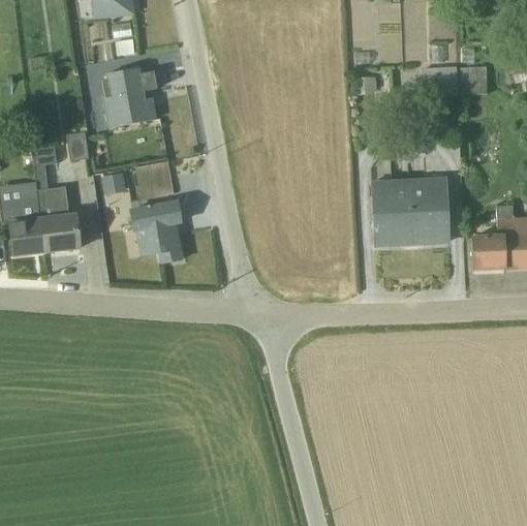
[(90,0),(92,17),(131,12),(129,0),(90,0)]
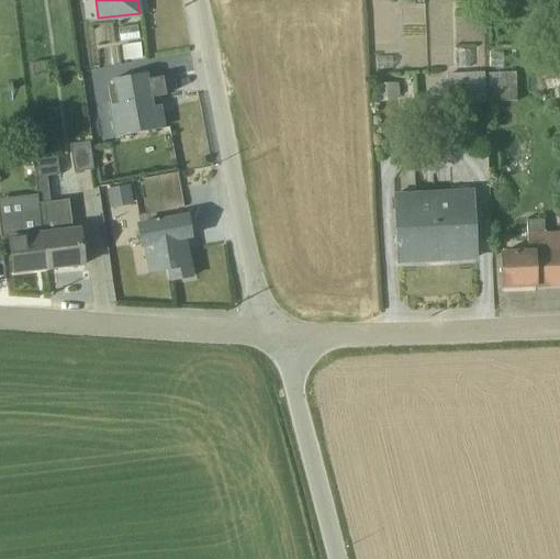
[(137,25),(119,28),(121,41),(140,37),(137,25)]
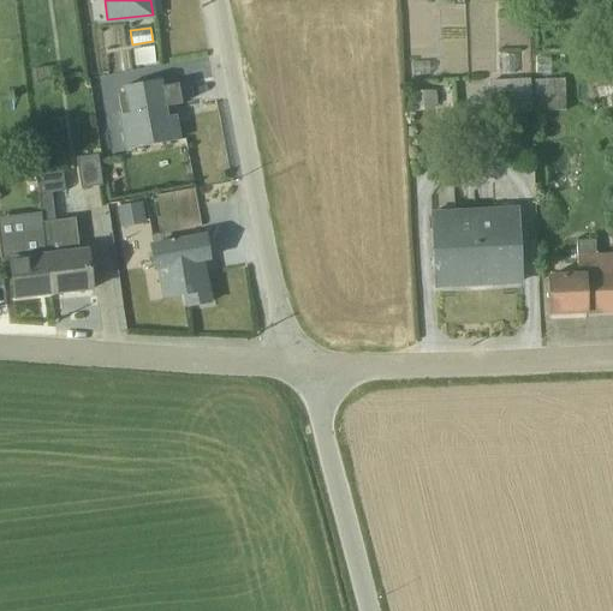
[(135,48),(136,64),(155,61),(154,46),(135,48)]
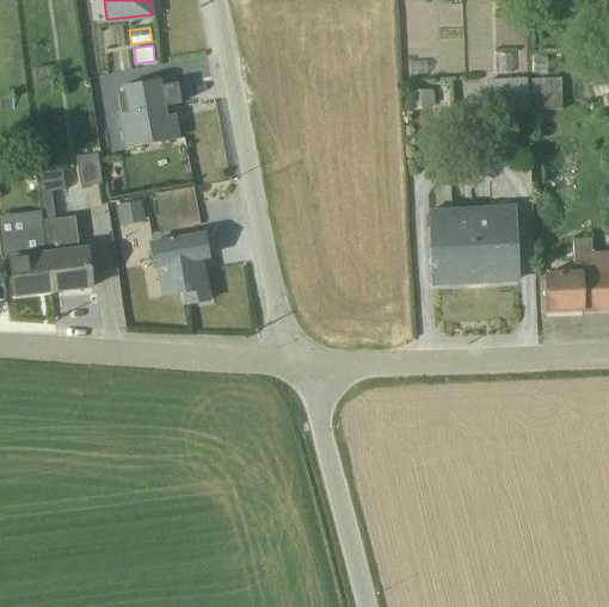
[(561,78),(528,79),(529,110),(563,109),(561,78)]
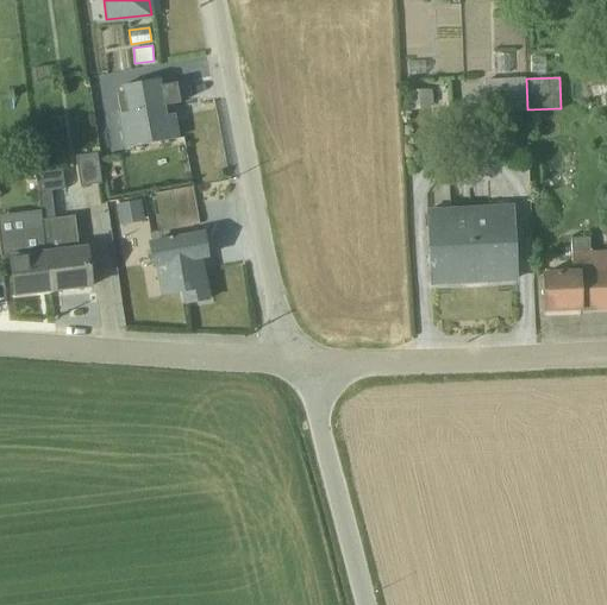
[(107,114),(113,149),(176,137),(171,114),(163,115),(162,105),(180,101),(176,82),(157,86),(156,79),(121,84),(121,93),(117,93),(120,111),(107,114)]
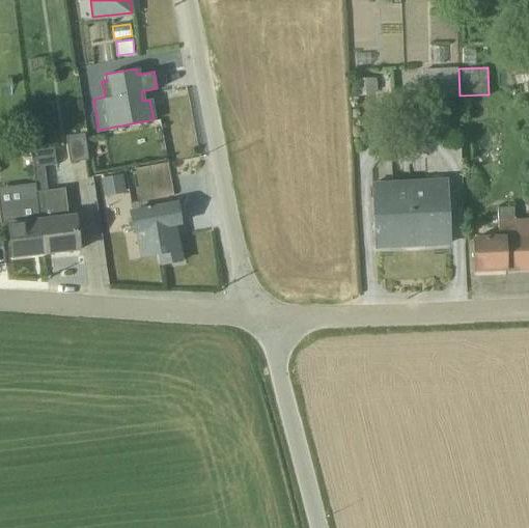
[(445,113),(456,113),(456,96),(460,95),(458,68),(421,70),(423,98),(439,98),(439,108),(445,113)]
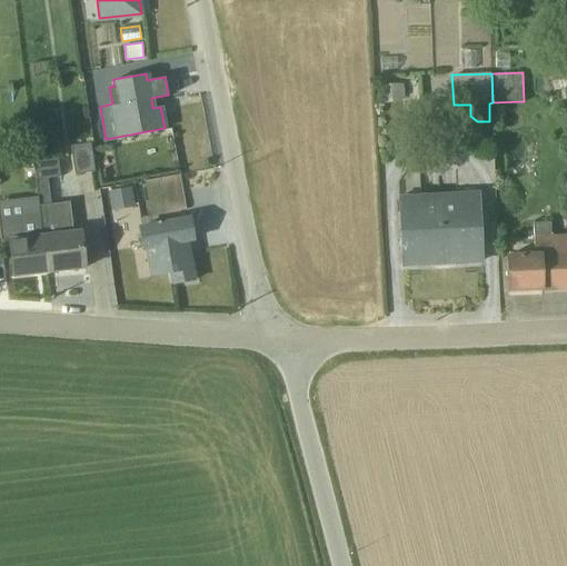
[(381,85),(383,102),(400,101),(400,97),(405,97),(404,82),(381,85)]
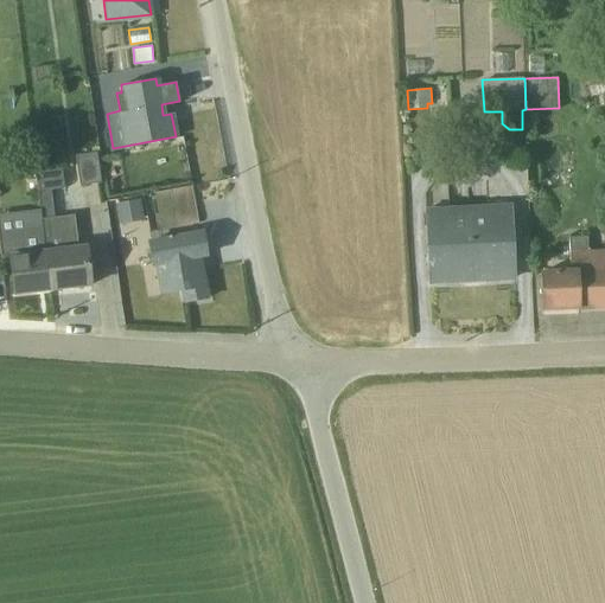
[(76,154),(81,185),(101,183),(96,152),(76,154)]
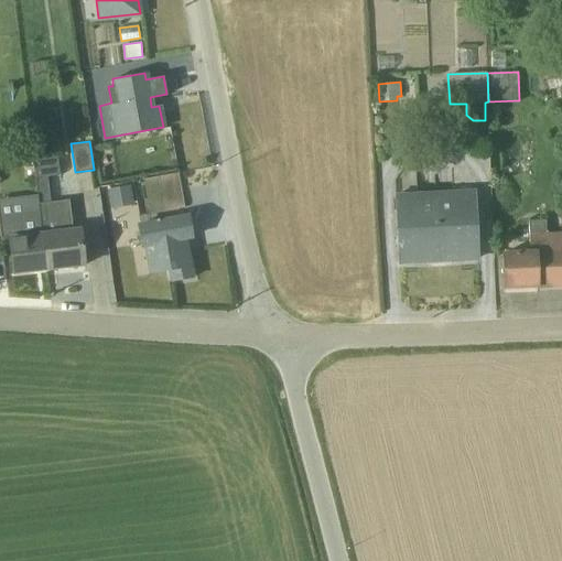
[(47,269),(84,265),(85,263),(80,228),(80,227),(73,228),(69,200),(51,202),(49,181),(49,175),(60,173),(56,154),(34,157),(38,181),(47,269)]
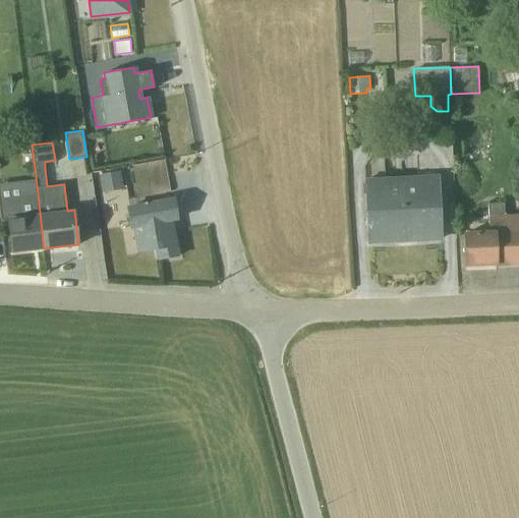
[(120,171),(100,174),(102,190),(123,187),(120,171)]
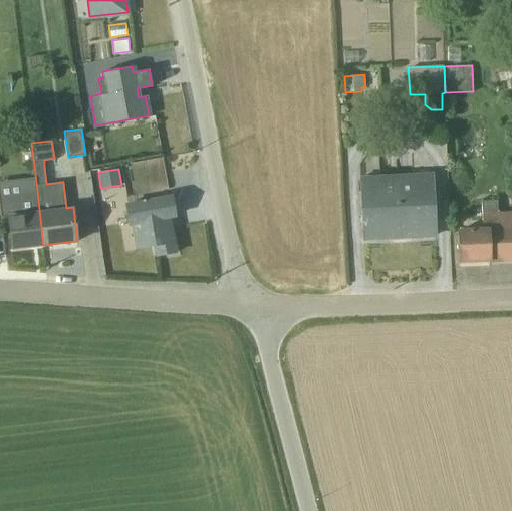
[(436,234),(432,172),(398,175),(400,232),(401,236),(436,234)]
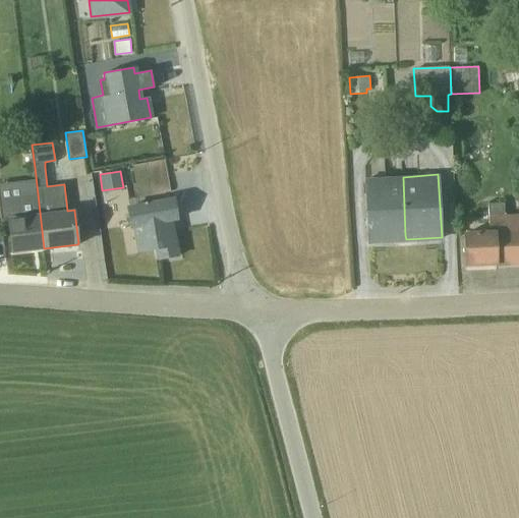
[(365,180),(369,241),(406,239),(403,177),(365,180)]
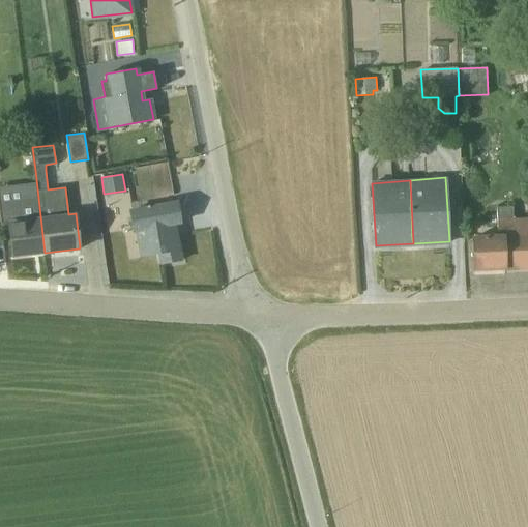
[(36,183),(0,186),(0,217),(1,224),(9,223),(13,256),(45,253),(36,183)]
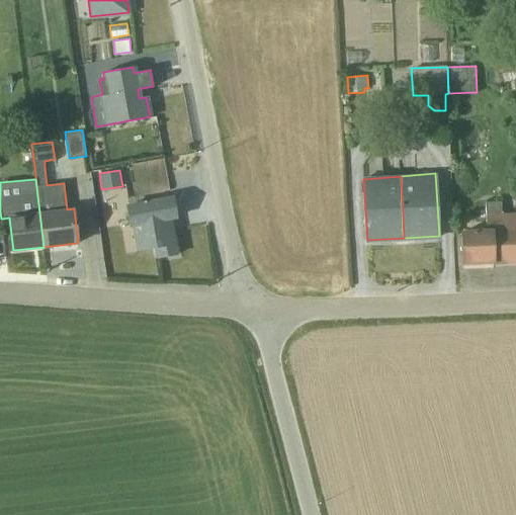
[(173,197),(125,205),(125,206),(130,228),(135,227),(139,250),(156,247),(158,257),(177,253),(171,219),(177,217),(173,197)]
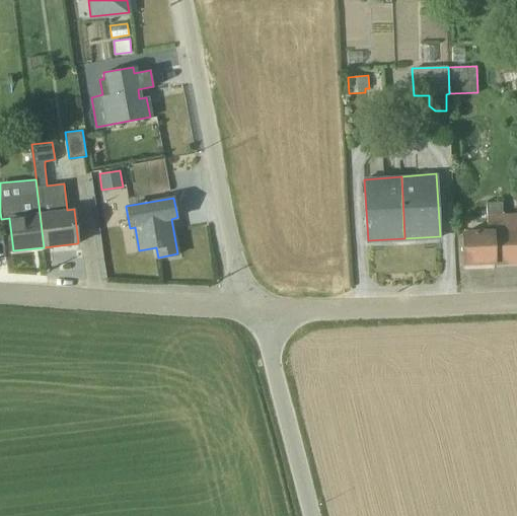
[(488,230),(463,231),(464,264),(516,261),(516,212),(503,213),(502,202),(487,202),(488,230)]
